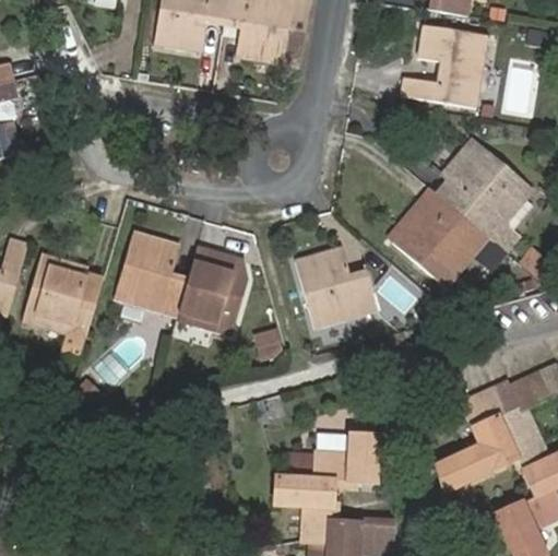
[(159,0),(153,42),(202,49),(206,22),(206,12),(225,15),(227,0),(159,0)]
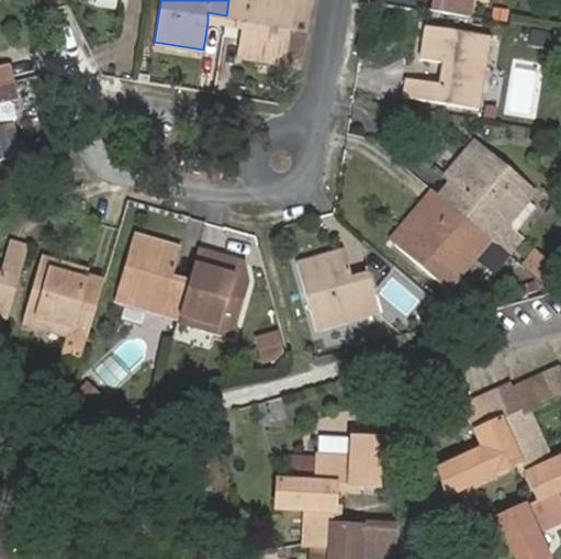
[(228,0),(226,15),(243,18),(242,26),(237,55),(284,62),(294,0),(228,0)]
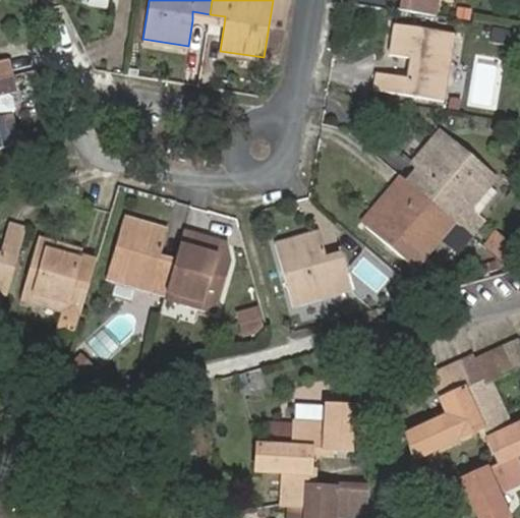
[(401,0),(400,8),(436,13),(438,0),(401,0)]
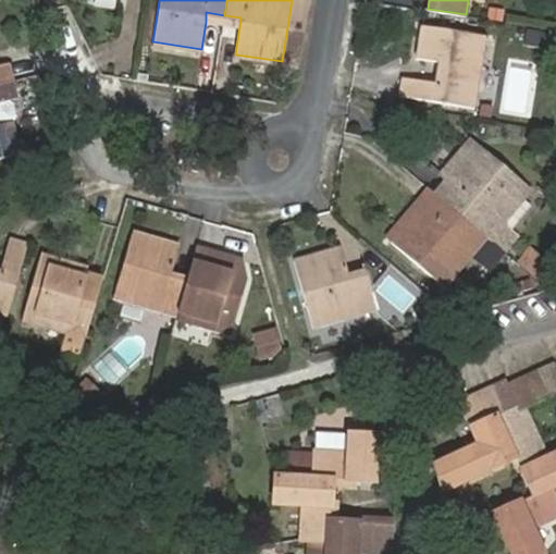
[(222,24),(224,15),(206,12),(206,22),(222,24)]
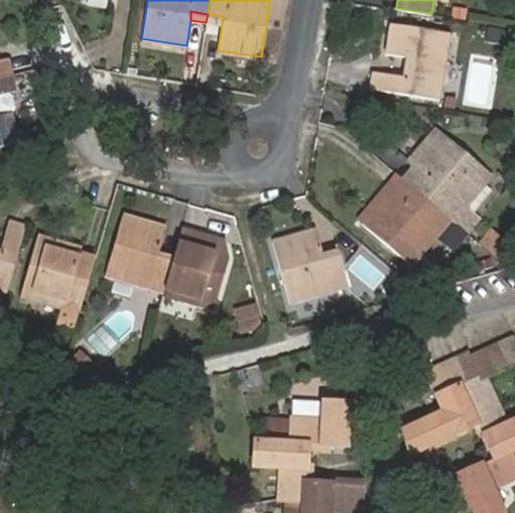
[(223,16),(208,14),(206,22),(222,24),(223,16)]
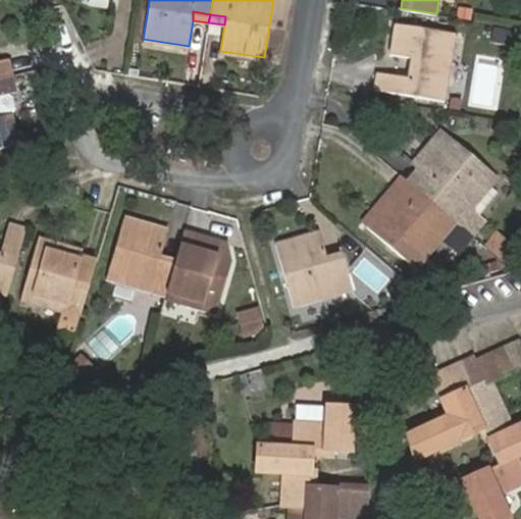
[(410,55),(407,75),(376,70),(374,86),(444,98),(455,34),(396,22),(389,52),(410,55)]
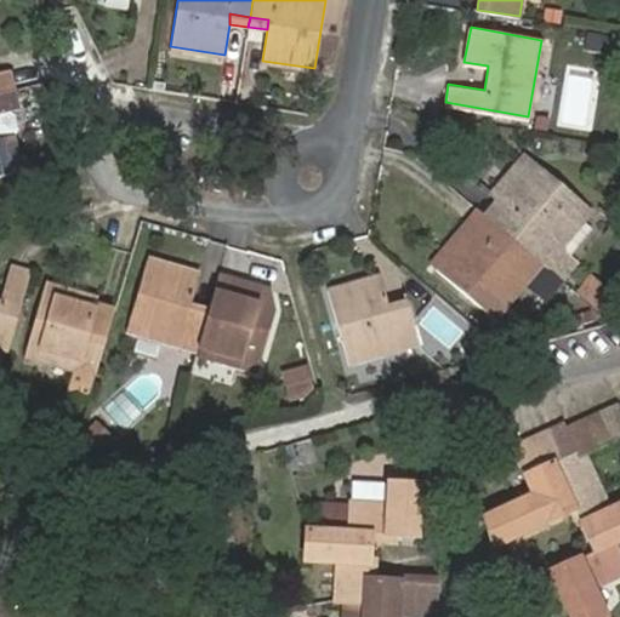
[(478,85),(482,66),(464,62),(460,83),(478,85)]
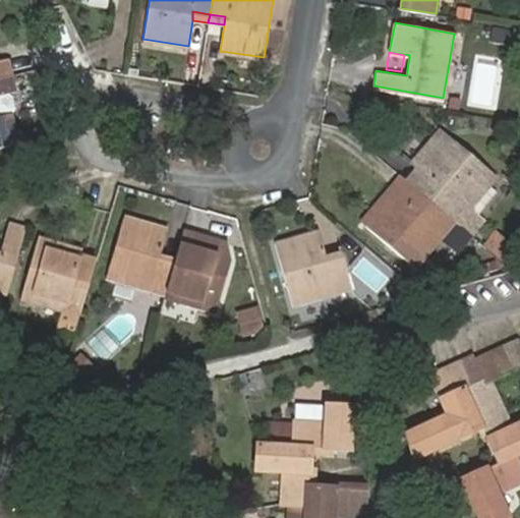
[(0,75),(11,72),(7,57),(0,58),(0,75)]
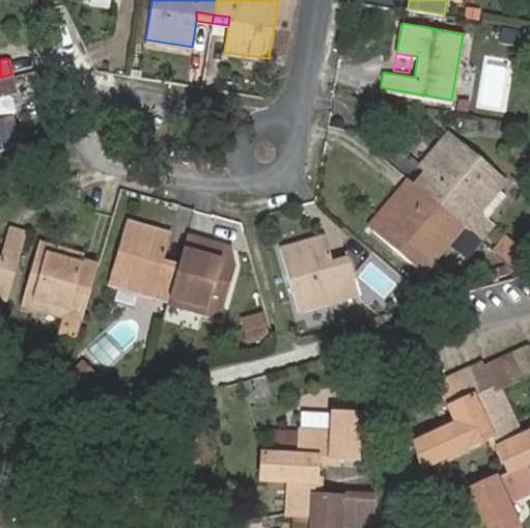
[(11,74),(0,77),(0,148),(20,143),(12,113),(15,109),(10,95),(7,93),(16,91),(11,74)]
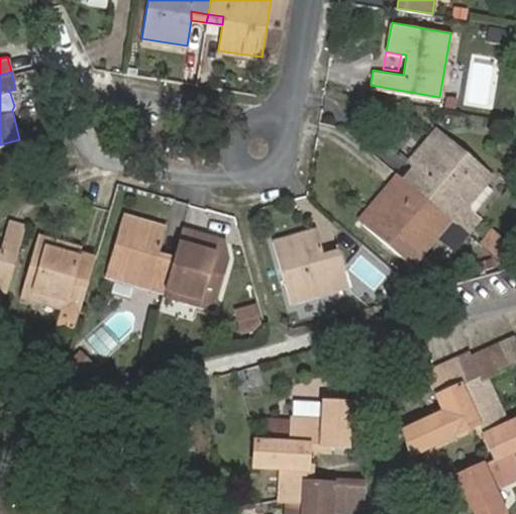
[(463,205),(491,173),(440,130),(412,164),(432,180),(441,188),(431,201),(451,218),(462,228),(467,231),(479,218),(463,205)]
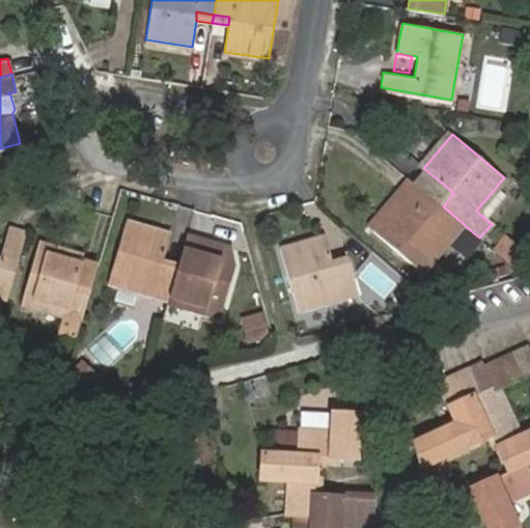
[(433,198),(443,206),(453,193),(444,185),(433,198)]
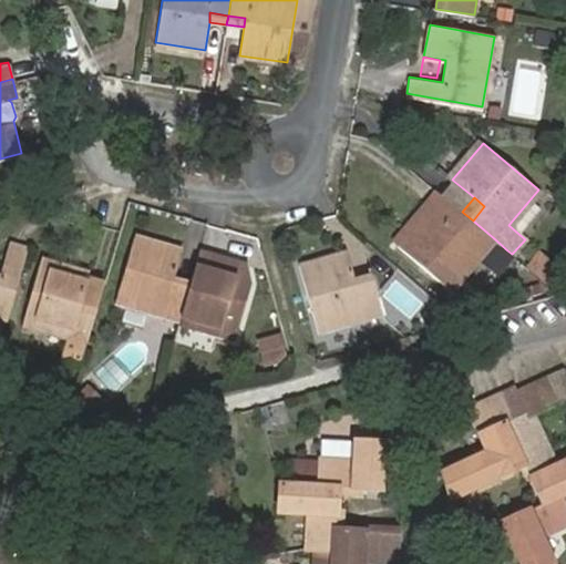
[(522,217),(539,228),(551,209),(533,198),(522,217)]
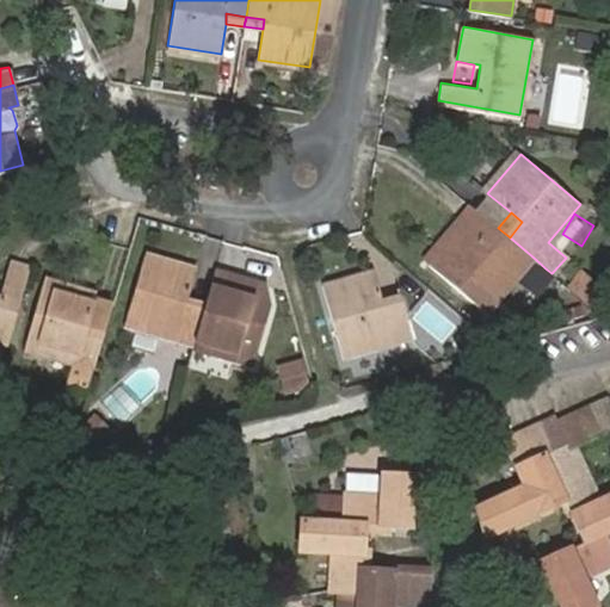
[(525,267),(534,258),(510,237),(497,252),(486,242),(462,223),(430,261),(487,310),(525,267)]
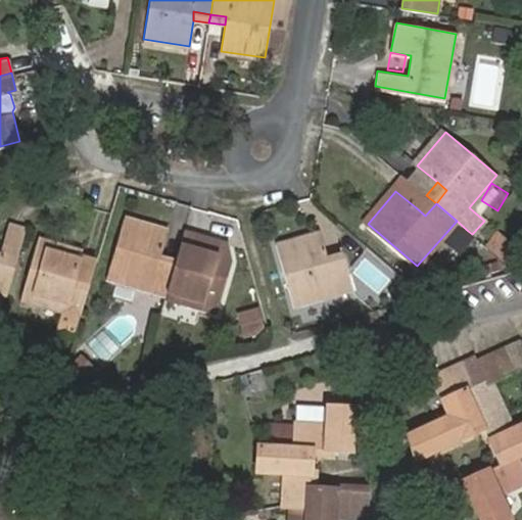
[(425,216),(436,203),(426,195),(416,207),(425,216)]
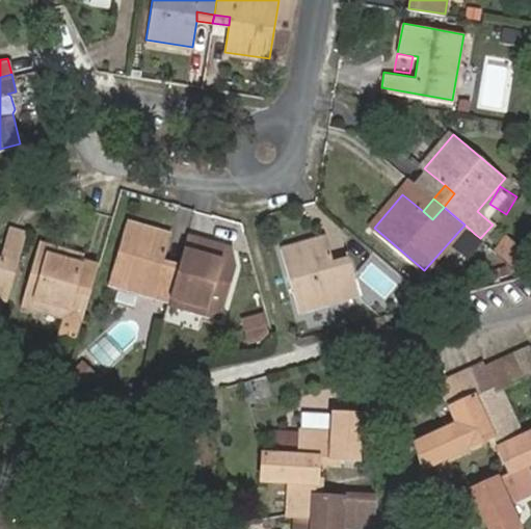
[(166,299),(174,273),(159,269),(162,259),(169,231),(126,218),(108,284),(166,299)]
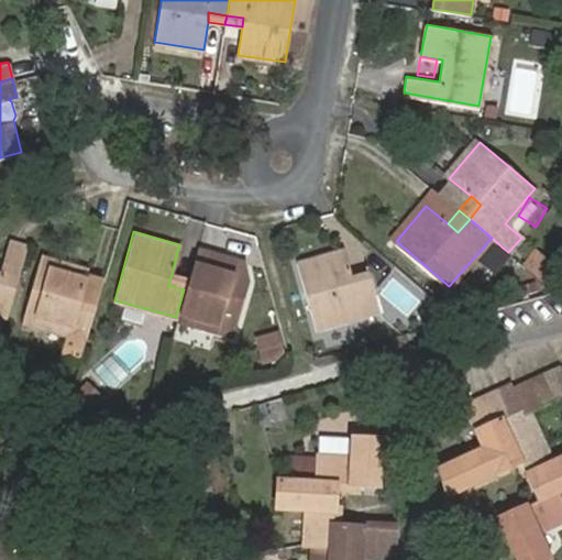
[(504,249),(492,238),(484,246),(497,257),(504,249)]
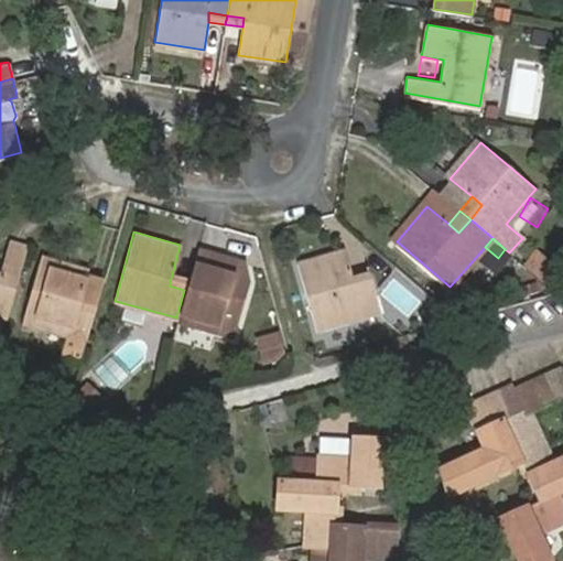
[(0,315),(7,317),(28,245),(10,239),(1,269),(0,269),(0,315)]
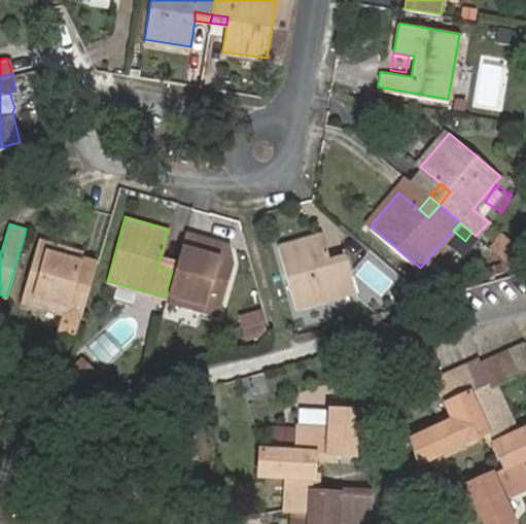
[(509,264),(522,250),(501,230),(488,243),(509,264)]
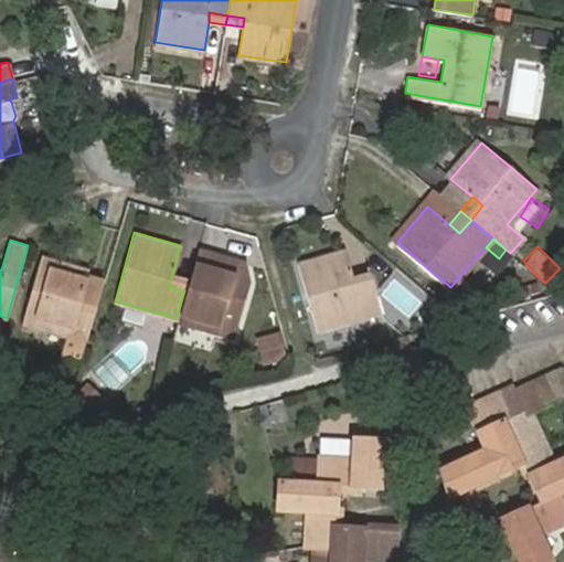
[(355,283),(352,276),(346,248),(300,262),(319,330),(381,311),(373,279),(355,283)]
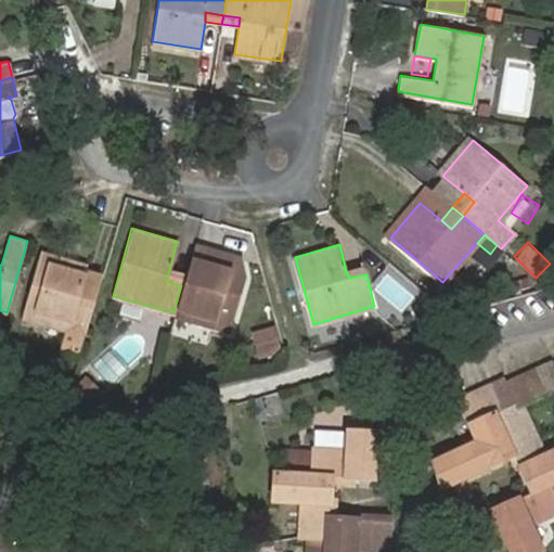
[(85,335),(93,305),(77,299),(79,291),(86,270),(88,262),(41,249),(22,317),(85,335)]
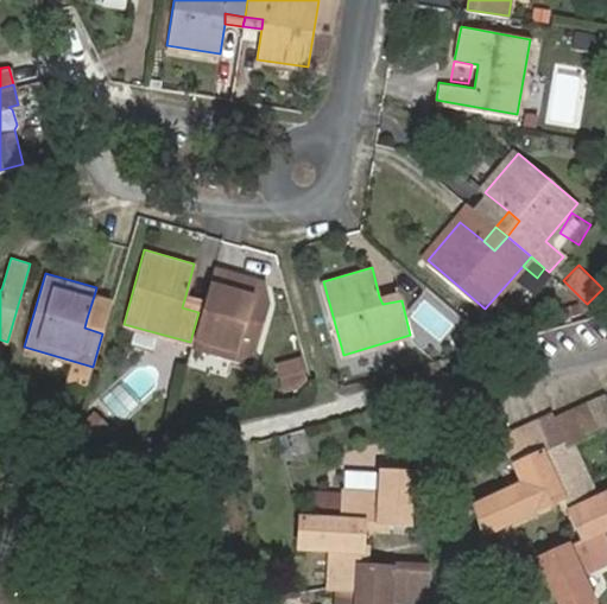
[(430,286),(411,310),(446,338),(465,316),(430,286)]
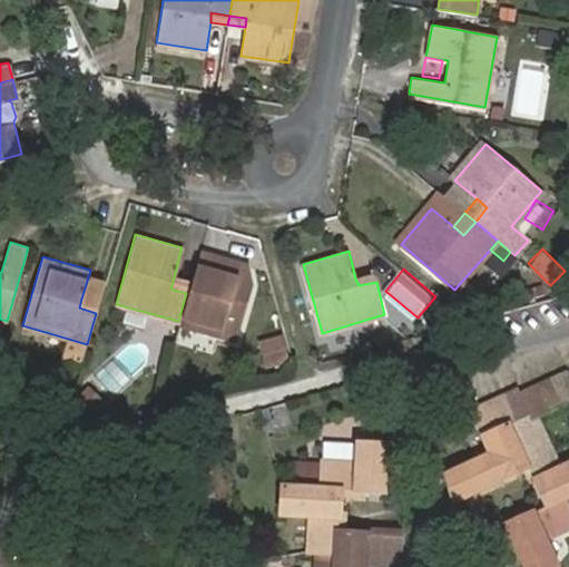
[(206,299),(186,293),(178,321),(236,336),(252,283),(214,272),(209,289),(206,299)]
